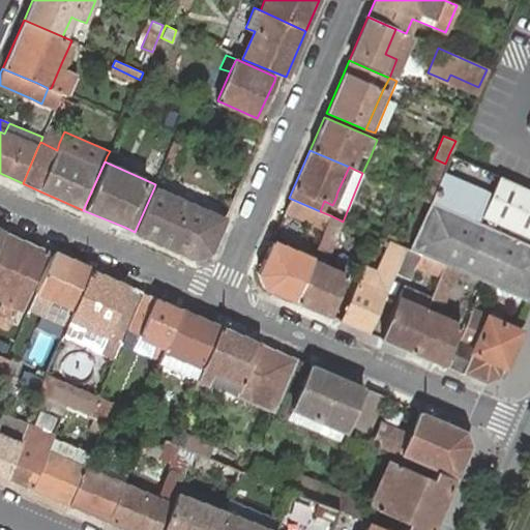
[(529,237),(529,190),(501,178),(483,216),(529,237)]
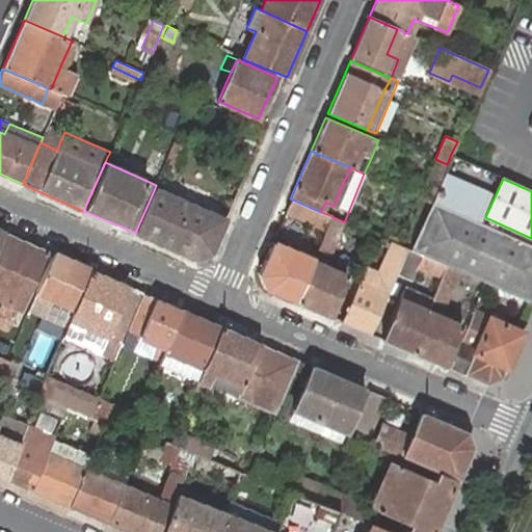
[(210,254),(225,218),(182,200),(155,188),(135,233),(195,259),(210,254)]
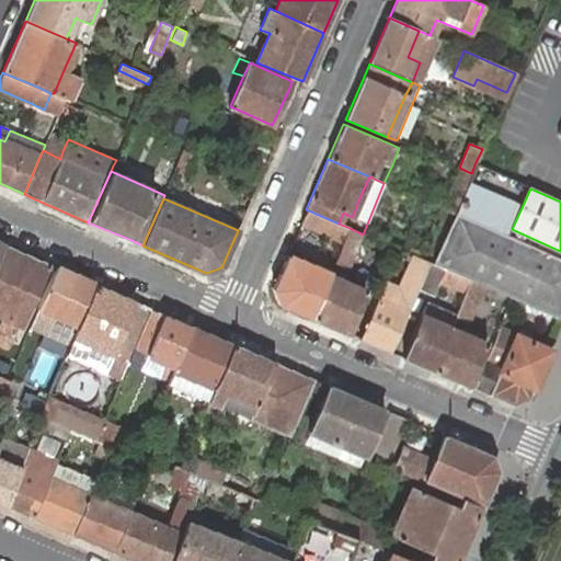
[(300,224),(343,243),(350,228),(339,224),(306,209),(300,224)]
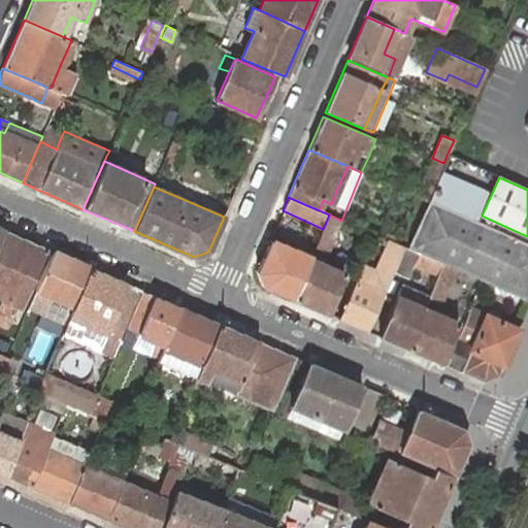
[(424,206),(406,248),(418,253),(441,263),(455,269),(481,281),(527,300),(527,243),(427,199),(427,201),(424,206)]
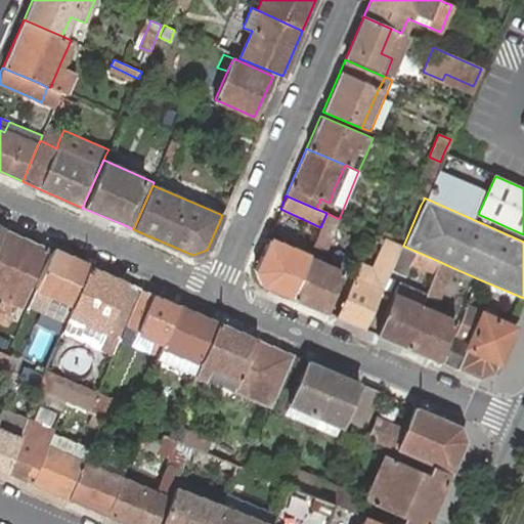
[(324,252),(339,219),(326,213),(320,227),(312,246),(324,252)]
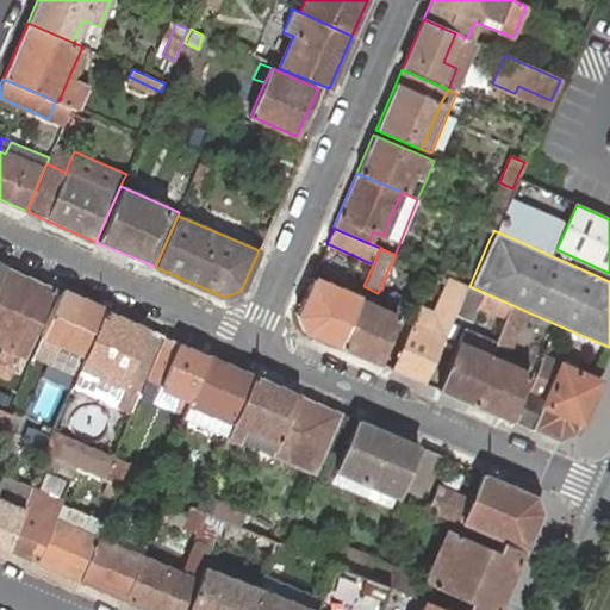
[(55,288),(5,266),(0,275),(0,332),(6,335),(0,349),(0,361),(14,368),(30,329),(36,331),(55,288)]
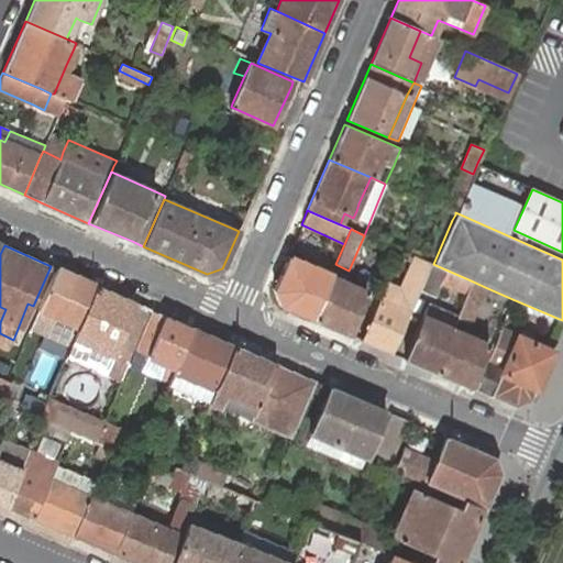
[(429,264),(404,252),(398,265),(423,276),(429,264)]
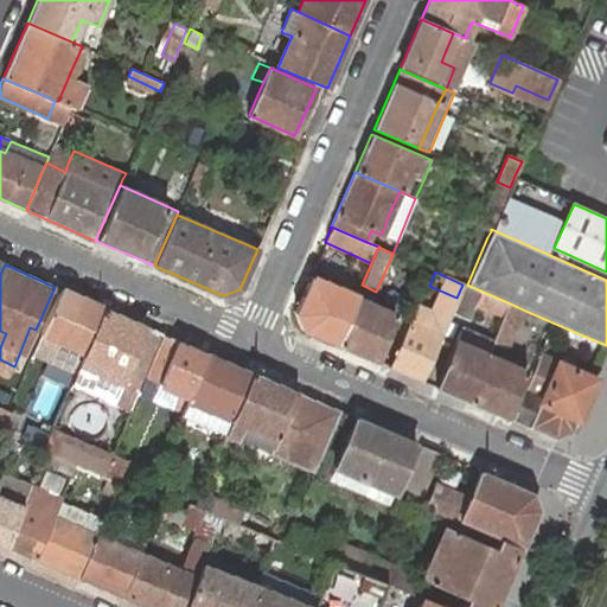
[(337,345),(356,299),(357,296),(310,276),(294,312),(301,330),(337,345)]
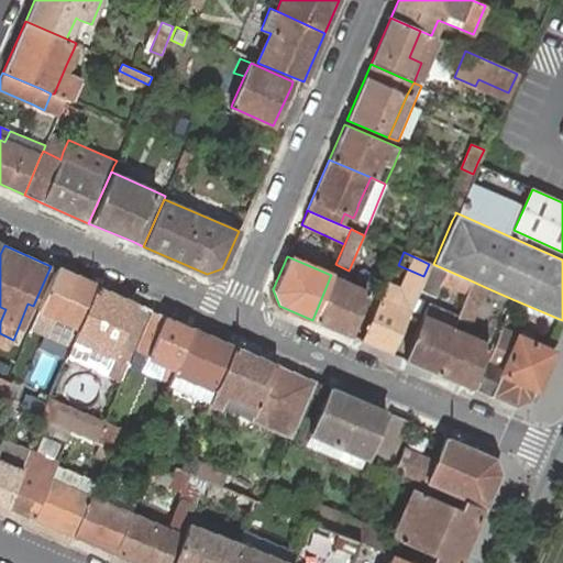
[(429,264),(423,276),(418,290),(433,297),(438,288),(439,286),(440,284),(465,294),(471,280),(445,269),(433,264),(432,265),(429,264)]
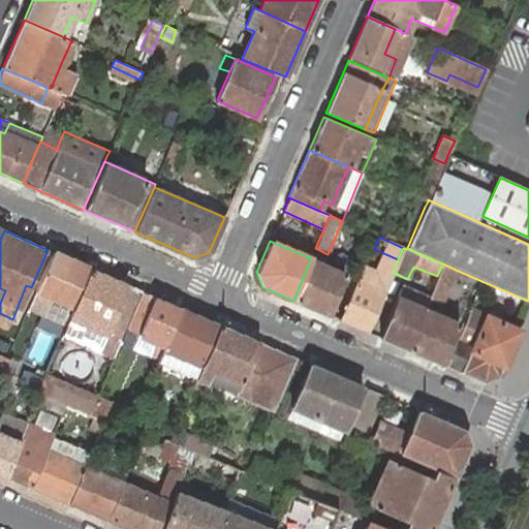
[(90,269),(52,251),(35,289),(73,306),(90,269)]
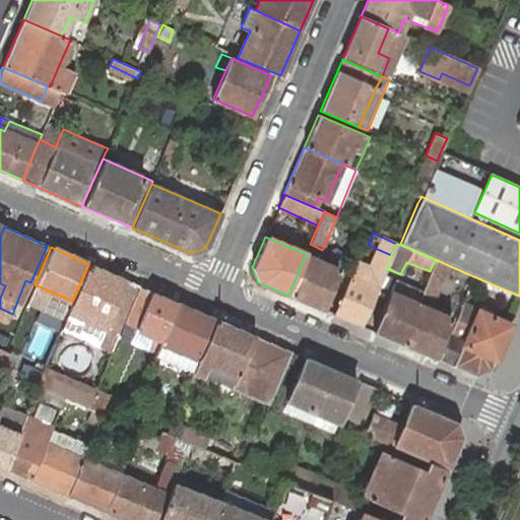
[(288,296),(322,310),(338,271),(305,256),(288,296)]
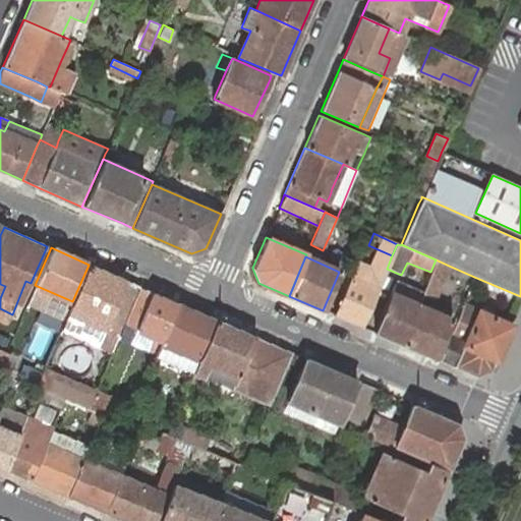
[(436,259),(430,272),(421,295),(433,300),(449,266),(436,259)]
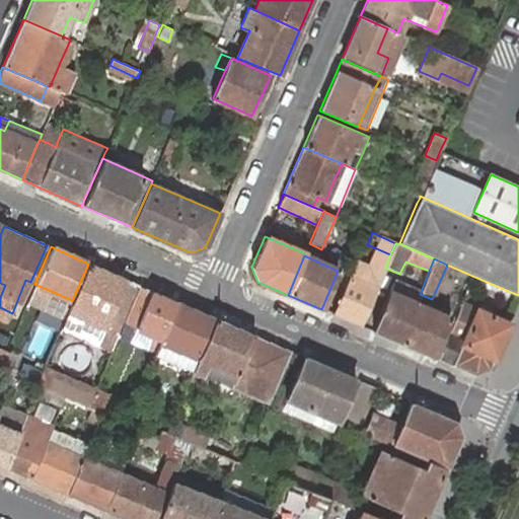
[(126,279),(88,264),(72,300),(67,311),(104,327),(109,316),(123,322),(140,285),(126,279)]
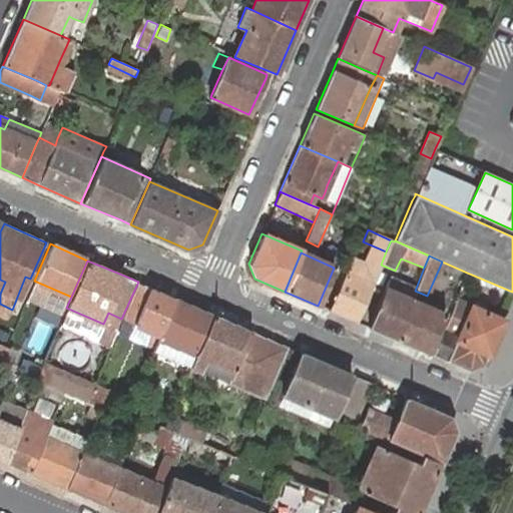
[(328,311),(356,323),(371,284),(375,275),(350,263),(345,273),(328,311)]
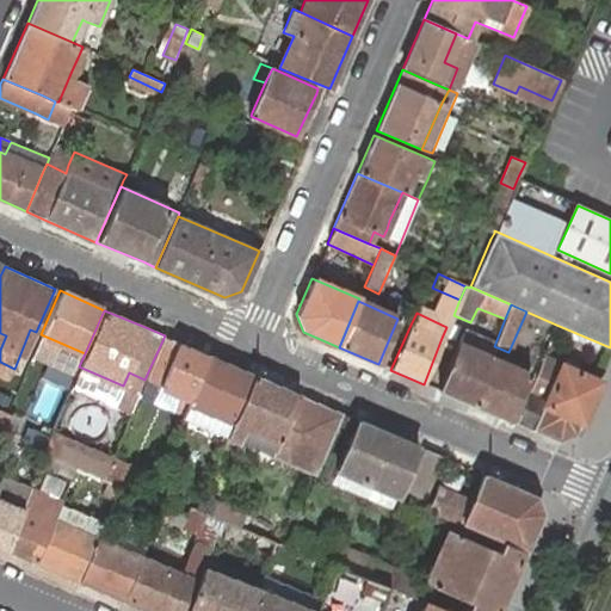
[(482,353),(486,343),(463,333),(458,343),(482,353)]
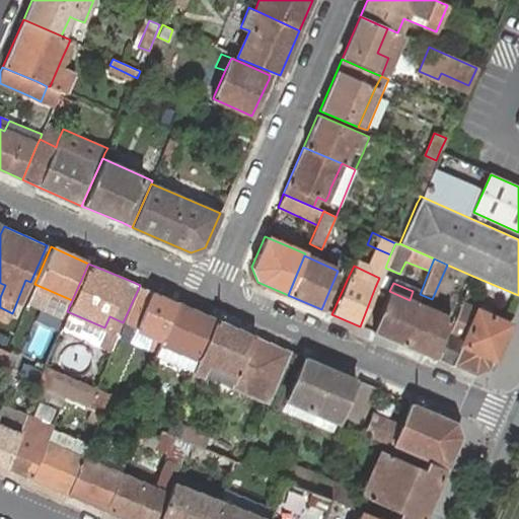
[(72,300),(34,284),(27,301),(64,318),(67,311),(72,300)]
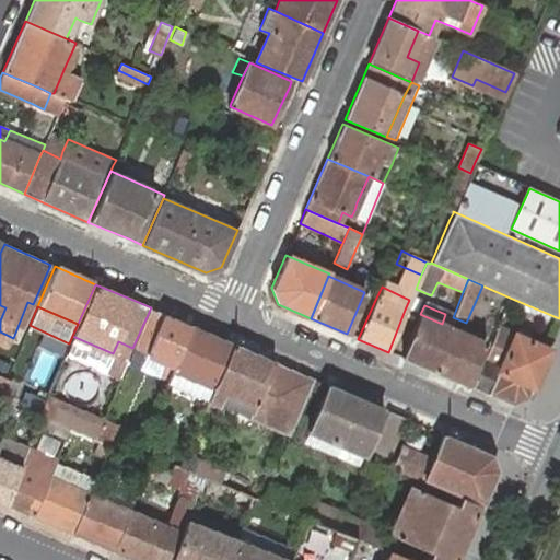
[(164,313),(151,307),(132,348),(146,353),(166,362),(163,371),(168,374),(172,368),(173,365),(191,325),(164,313)]
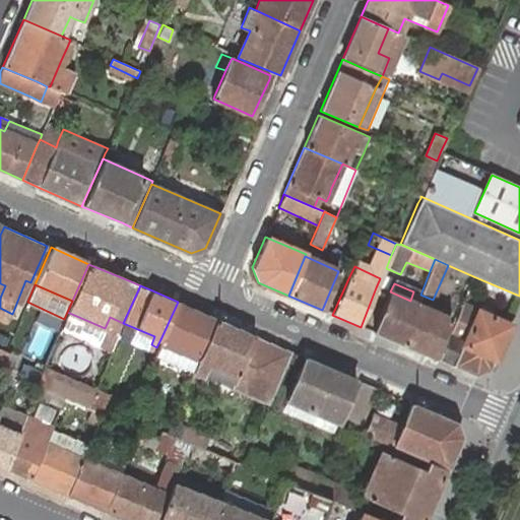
[(390,291),(373,332),(400,344),(416,305),(417,304),(420,295),(413,291),(410,301),(390,291)]
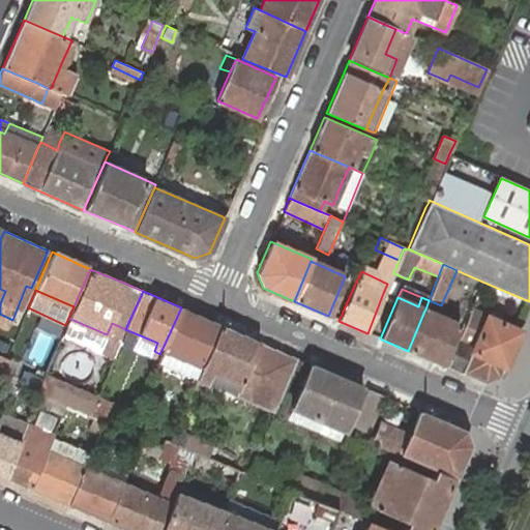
[(221,325),(181,307),(164,346),(163,348),(176,354),(170,367),(183,374),(189,359),(194,362),(188,376),(196,379),(202,365),(221,325)]
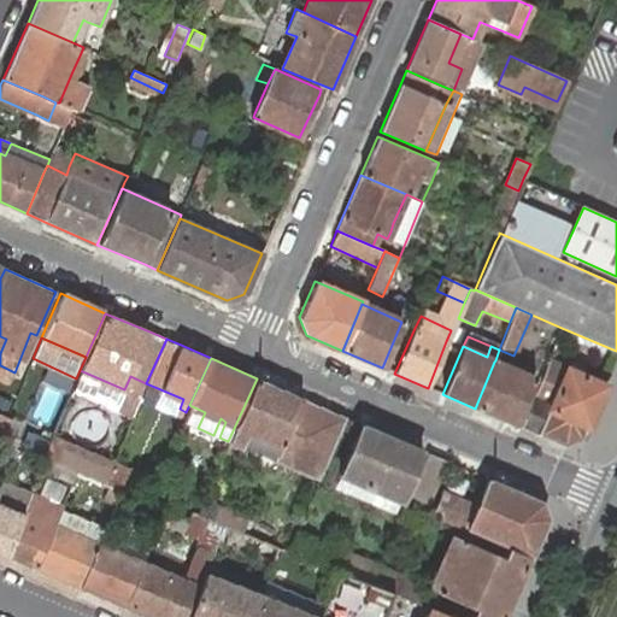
[(600,399),(605,386),(565,369),(547,360),(519,428),(538,435),(564,448),(582,440),(587,427),(600,399)]
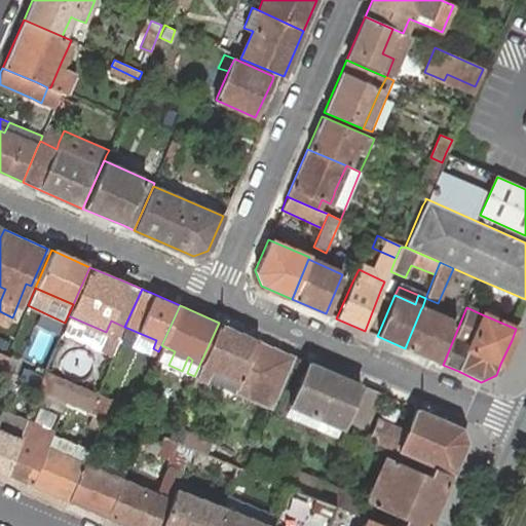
[(405,348),(439,364),(456,323),(421,308),(405,348)]
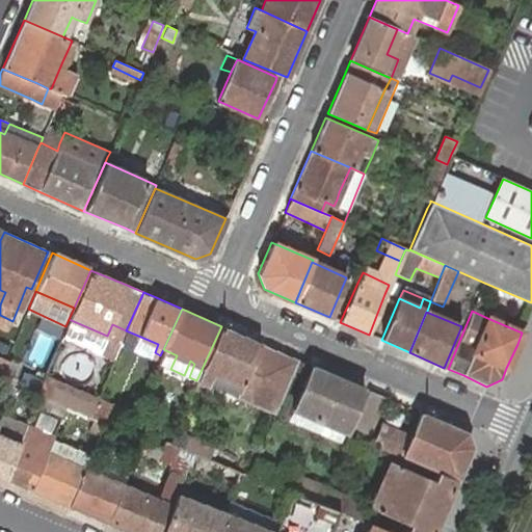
[(107,336),(69,319),(65,326),(61,336),(100,352),(107,336)]
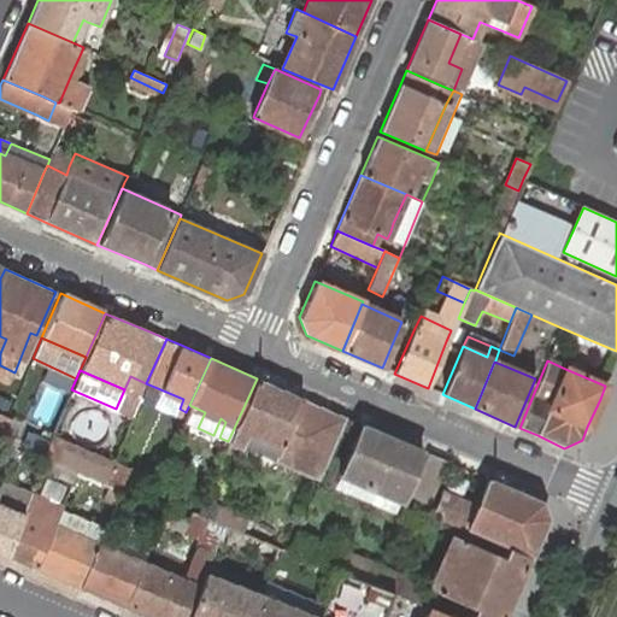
[(303,398),(257,378),(235,425),(228,441),(238,446),(275,462),(318,480),(346,417),(303,398)]
